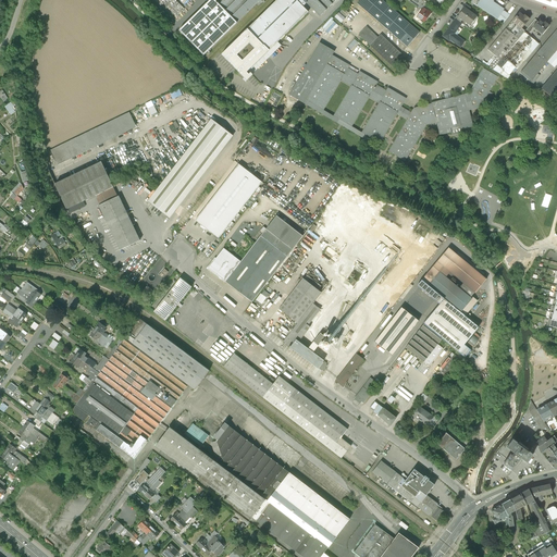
[(150,0),(173,20),(186,4),(185,3),(187,0),(150,0)]
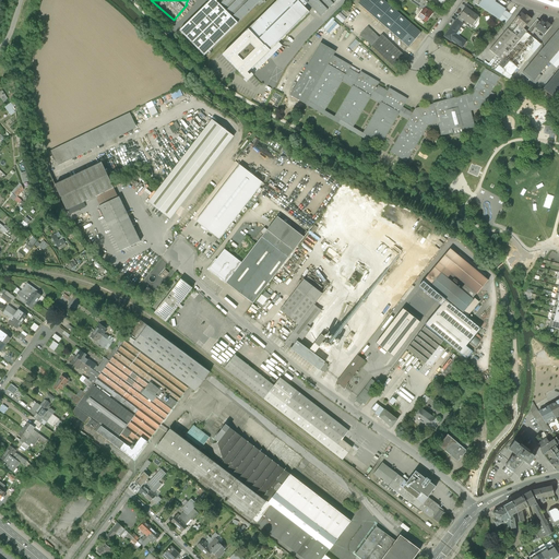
[(211,0),(180,32),(205,57),(262,0),(211,0)]
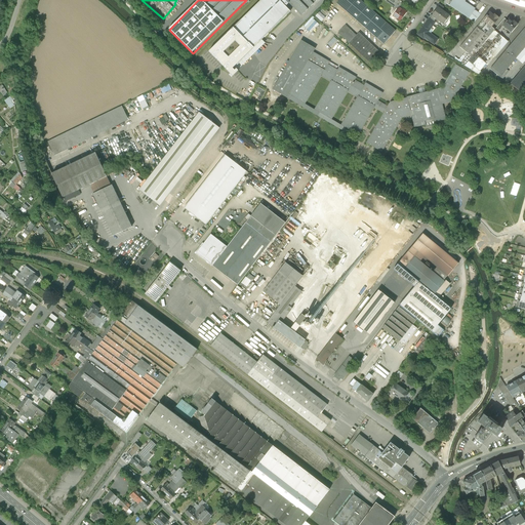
[(279,0),(261,0),(234,28),(254,48),(264,39),(291,12),(286,6),(287,5),(289,3),(286,0),(279,0)]
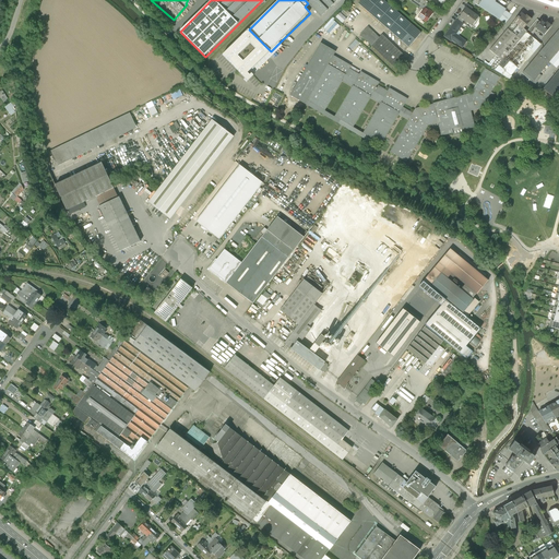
[(305,0),(322,16),(339,0),(305,0)]
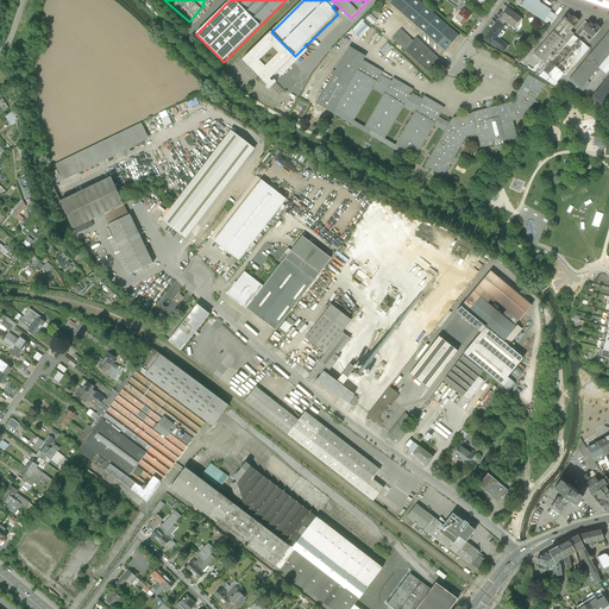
[(416,0),(394,0),(390,5),(444,52),(458,36),(416,0)]
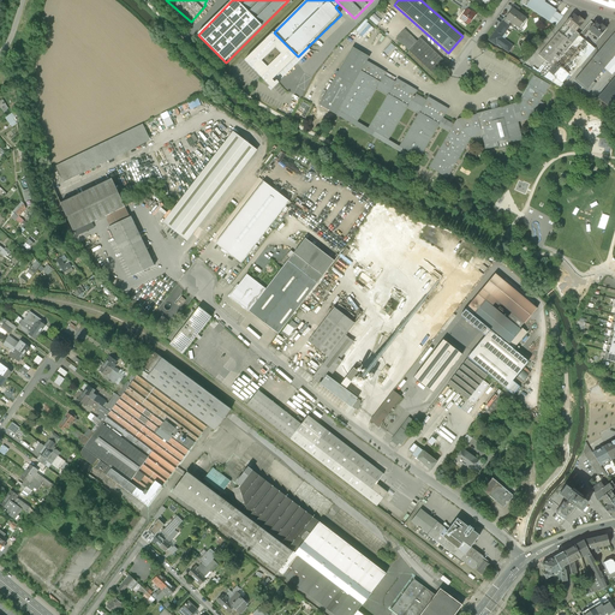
[(449,0),(465,11),(470,5),(464,0),(449,0)]
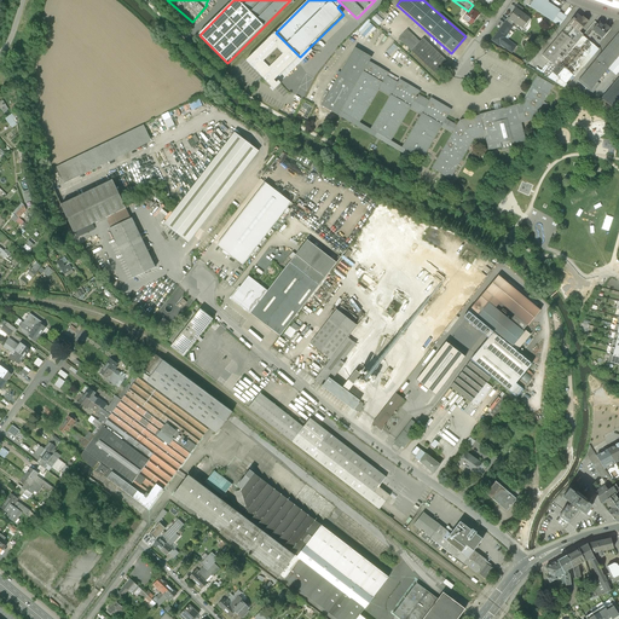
[(553,22),(560,12),(560,11),(543,0),(525,0),(524,3),(553,22)]
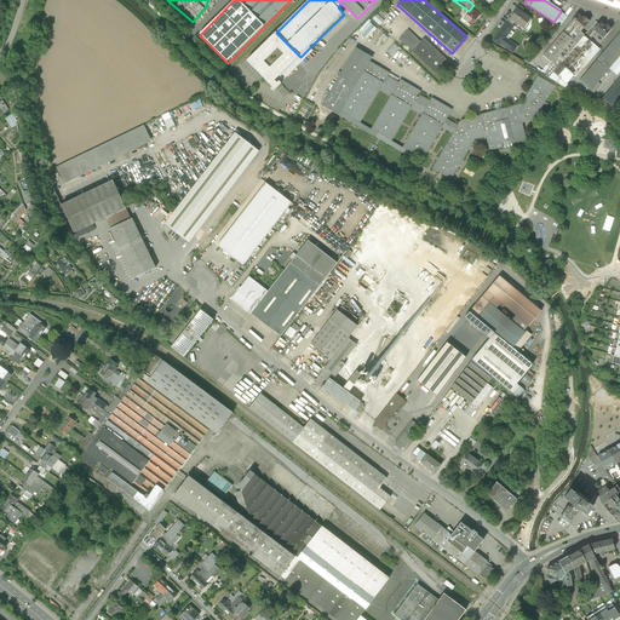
[(464,19),(472,27),(481,15),(476,12),(476,13),(471,10),(464,19)]
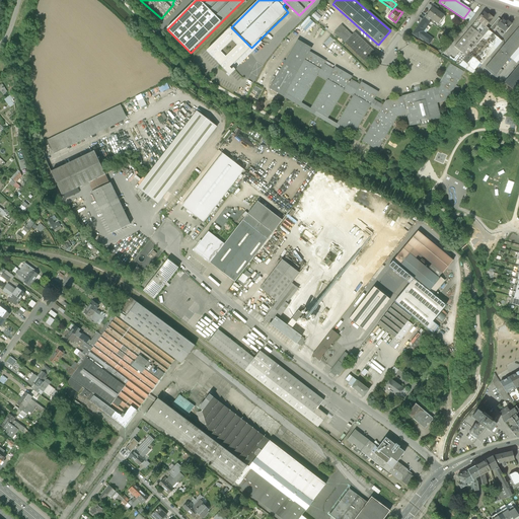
[(433,8),(427,16),(430,19),(438,24),(444,16),(433,8)]
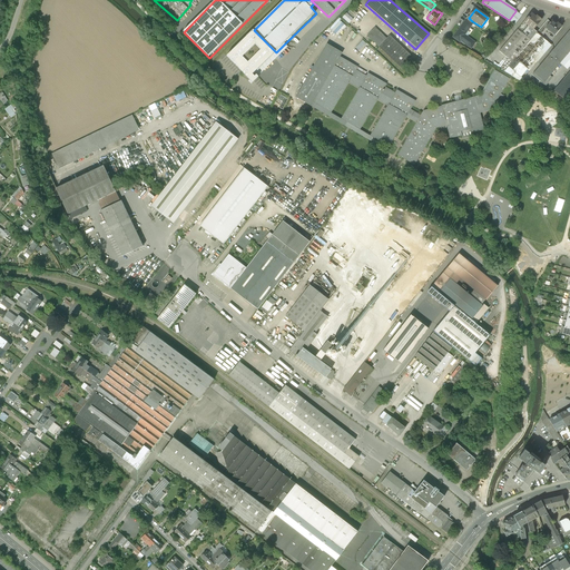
[(516,11),(509,20),(514,25),(522,16),(516,11)]
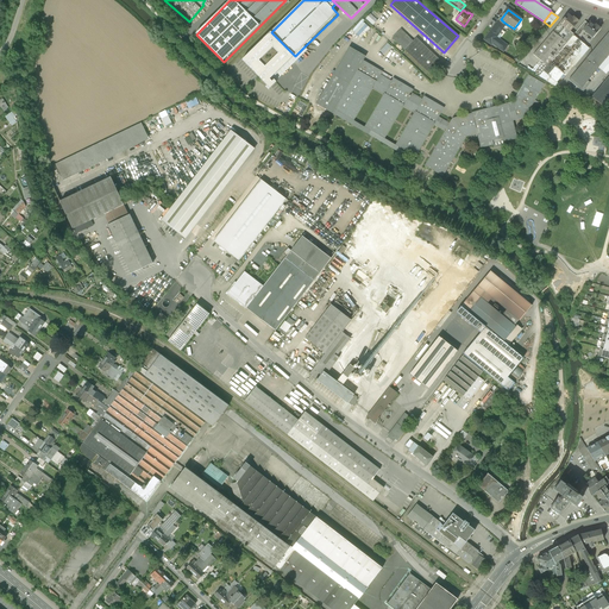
[(560,24),(570,32),(578,22),(573,17),(572,19),(567,14),(560,24)]
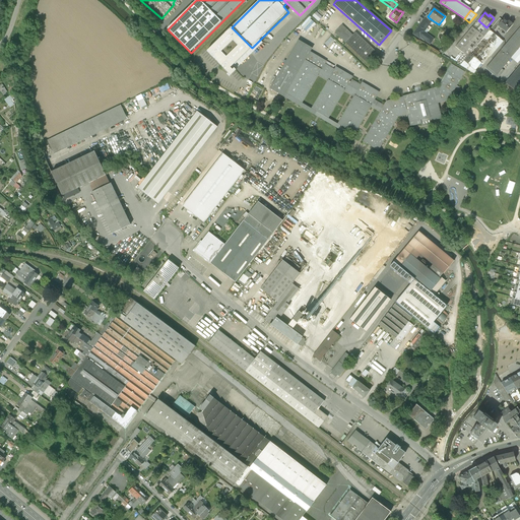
[(431,23),(429,21),(425,18),(412,34),(418,39),(419,38),(430,45),(434,40),(424,33),(431,23)]
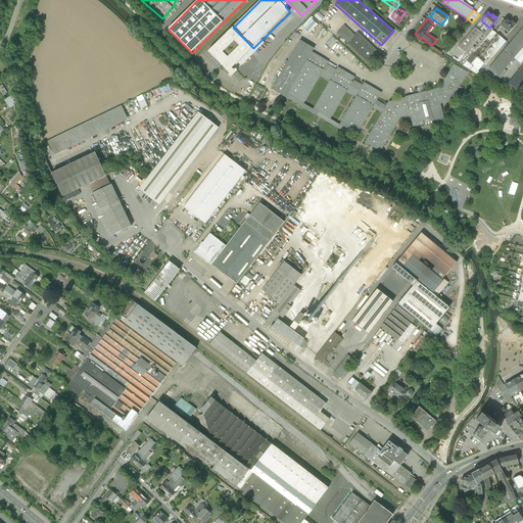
[(503,18),(492,31),(494,33),(500,26),(505,20),(503,18)]
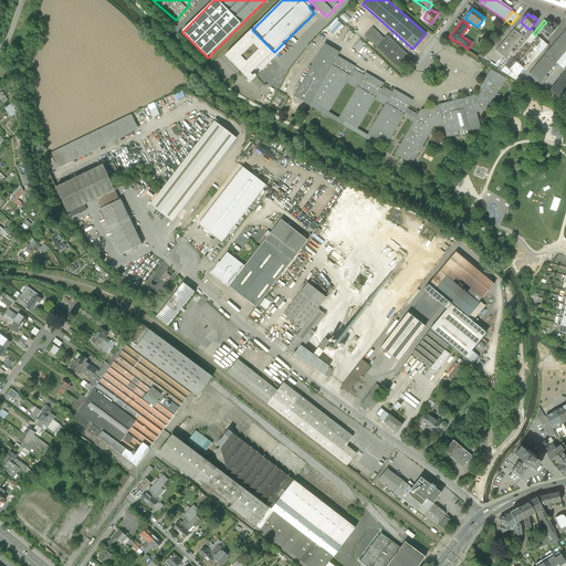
[(546,22),(541,28),(551,35),(558,27),(554,23),(552,24),(547,21),(546,22)]
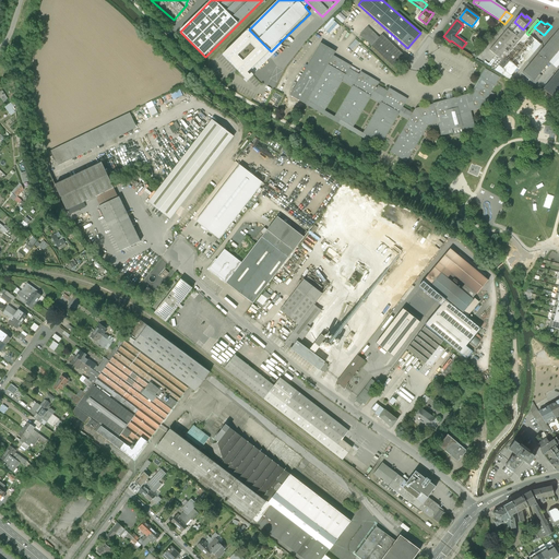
[(359,35),(393,68),(403,57),(382,35),(379,38),(367,27),(359,35)]
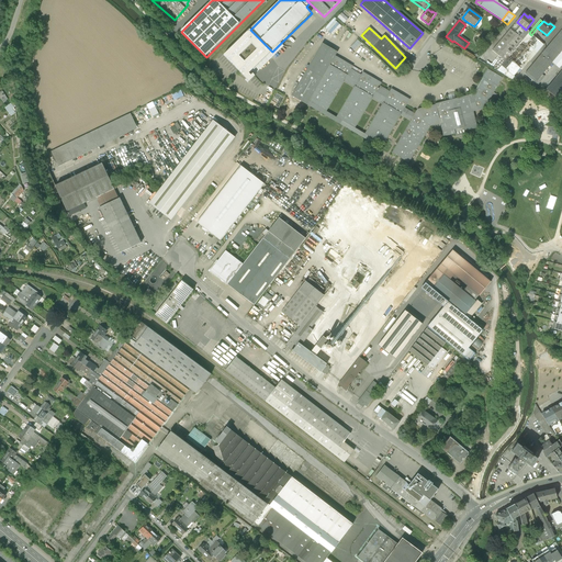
[(255,75),(253,74),(251,75),(249,74),(253,69),(272,52),(250,30),(224,56),(238,71),(246,79),(247,80),(249,82),(254,77),(255,76),(255,75)]
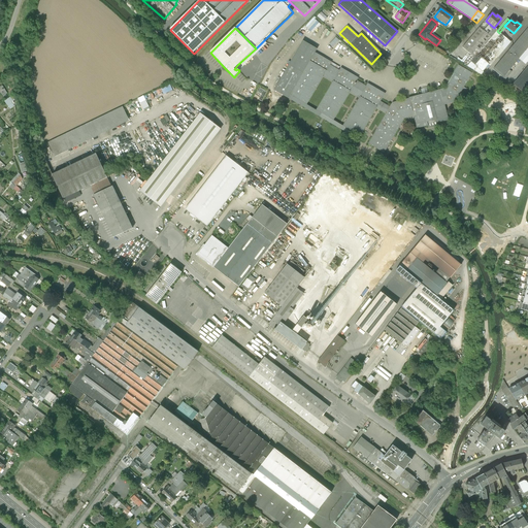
[(497,31),(494,28),(488,35),(480,28),(462,47),(474,58),(497,31)]
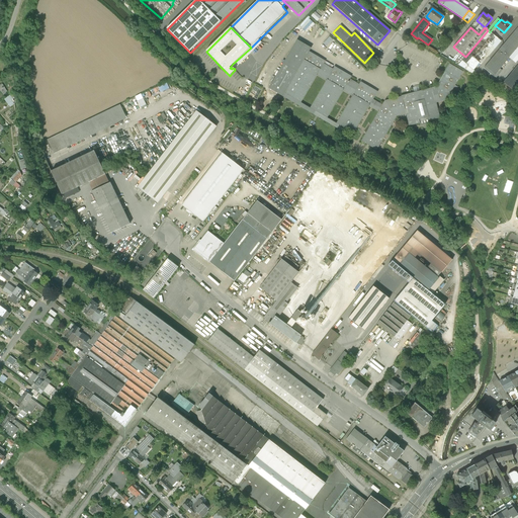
[(517,27),(484,69),(493,77),(509,59),(515,64),(517,60),(517,27)]
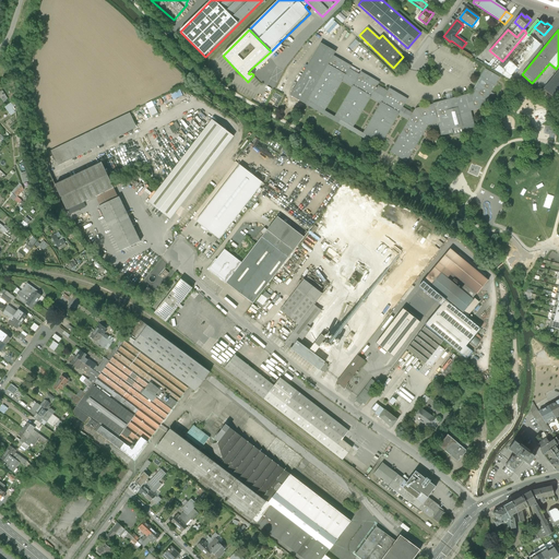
[(526,33),(502,61),(494,70),(501,74),(504,71),(510,76),(516,69),(519,70),(540,45),(528,35),(526,33)]
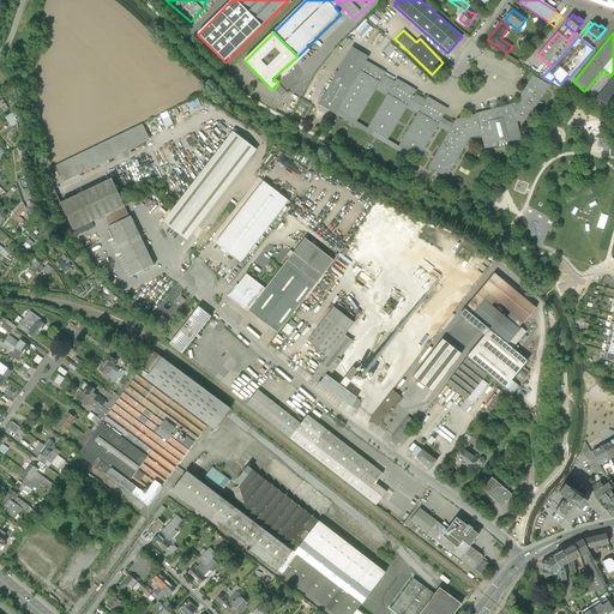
[(387,54),(395,47),(392,43),(384,50),(387,54)]
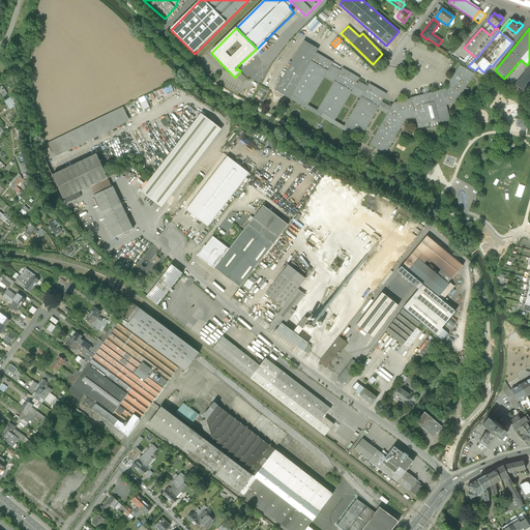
[(411,99),(393,104),(391,108),(381,102),(386,94),(369,84),(367,87),(358,81),(359,79),(342,68),(341,70),(331,65),(332,62),(316,53),(317,50),(303,41),(274,91),(353,137),(355,134),(360,137),(378,109),(387,114),(370,145),(385,154),(405,119),(415,117),(418,129),(430,126),(431,129),(440,127),(439,124),(450,121),(446,106),(457,102),(473,74),(460,65),(446,89),(410,98),(411,99)]
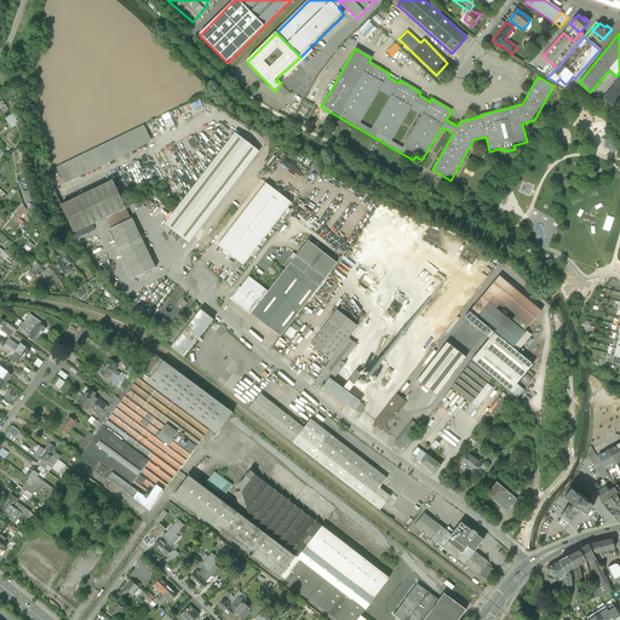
[(619,79),(603,99),(614,109),(619,102),(619,79)]
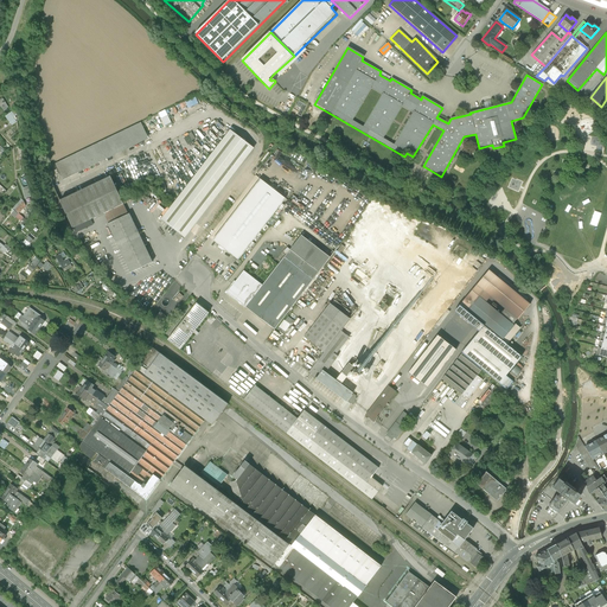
[(4,97),(0,100),(0,103),(5,110),(10,107),(4,97)]
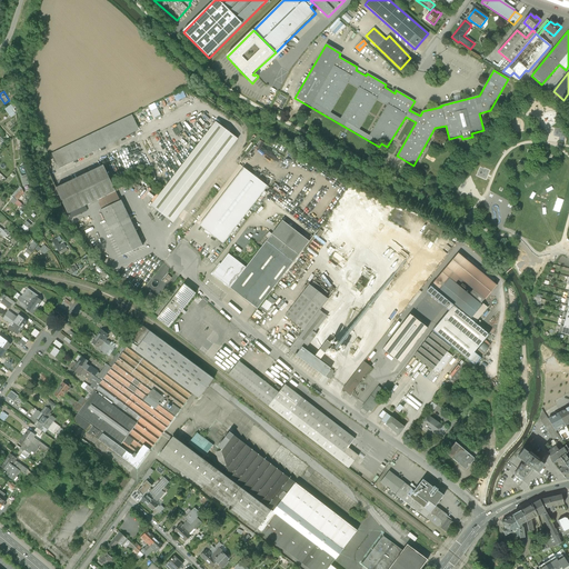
[(176,95),(178,100),(187,97),(185,91),(176,95)]
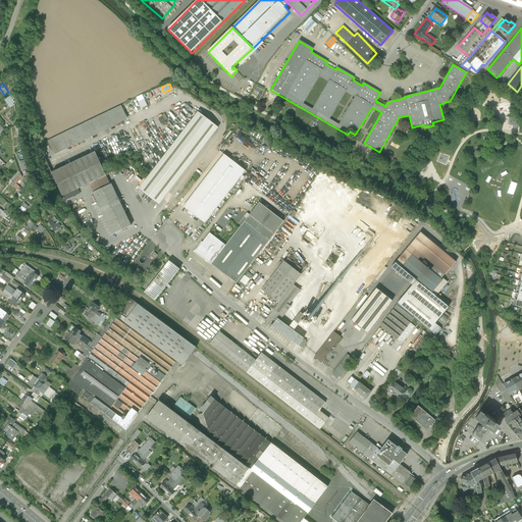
[(5,100),(11,107),(15,103),(10,96),(5,100)]
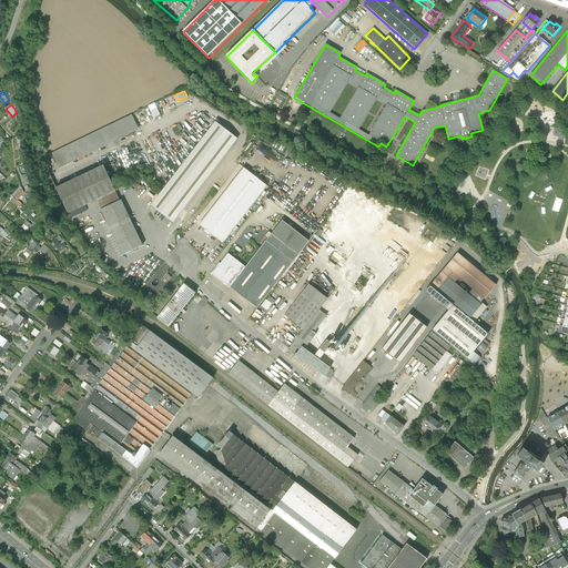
[(132,115),(52,154),(59,169),(139,131),(132,115)]
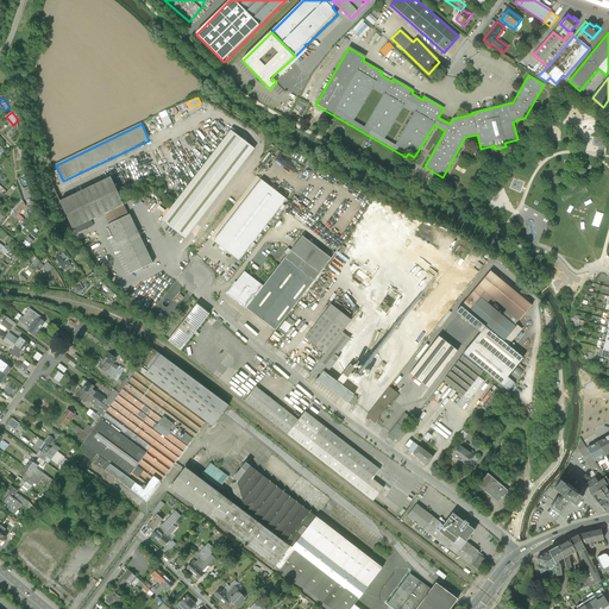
[(231,131),(162,221),(186,239),(255,149),(231,131)]
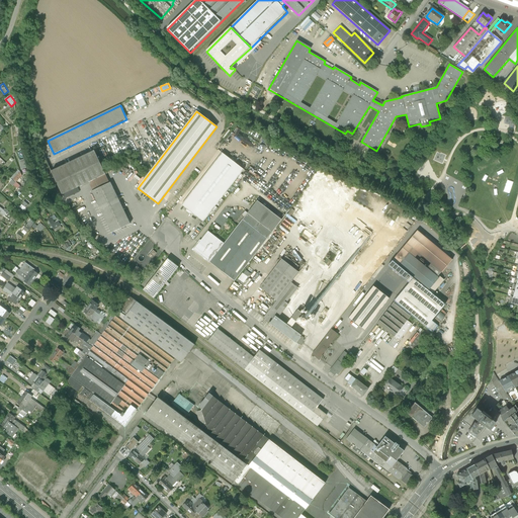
[(95,151),(52,171),(62,194),(78,187),(89,181),(105,174),(95,151)]
